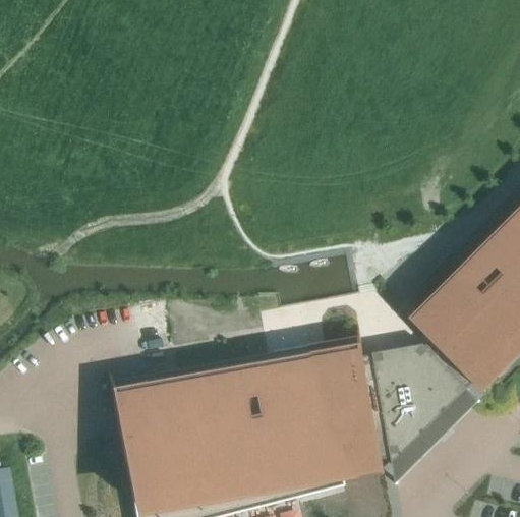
[(519,206),(408,319),(419,329),(519,227),(519,206)]
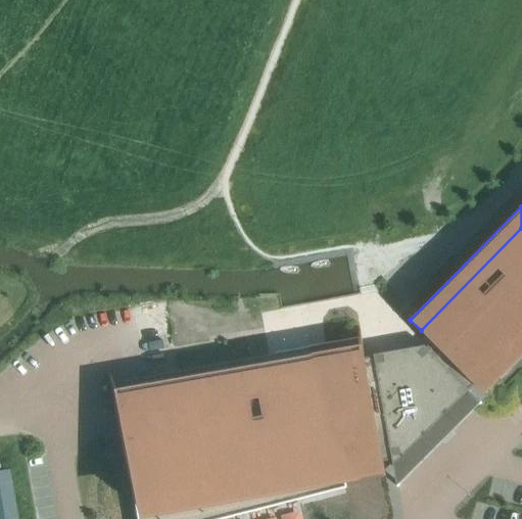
[(521,228),(421,330),(410,320),(409,321),(434,346),(428,354),(427,351),(376,361),(376,363),(367,364),(361,333),(359,333),(361,344),(112,388),(110,377),(108,377),(122,452),(126,451),(137,518),(238,518),(343,492),(342,486),(339,475),(385,467),(394,465),(395,473),(438,430),(472,396),(470,395),(477,389),(478,390),(491,376),(495,379),(521,352),(521,228)]
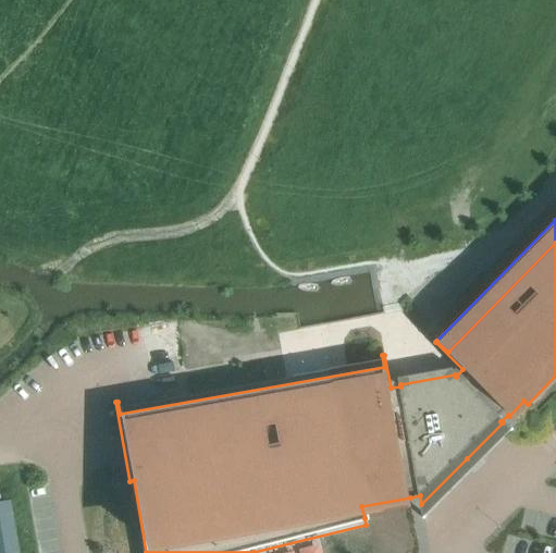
[(382,355),(118,402),(120,414),(384,367),(382,355)]
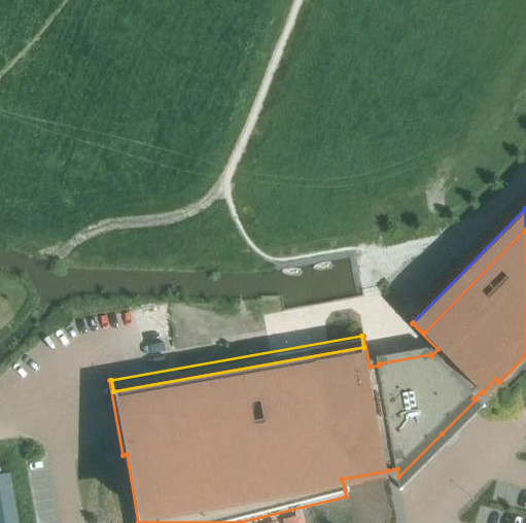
[(525,355),(499,382),(495,379),(482,393),(493,406),(525,372),(525,355)]
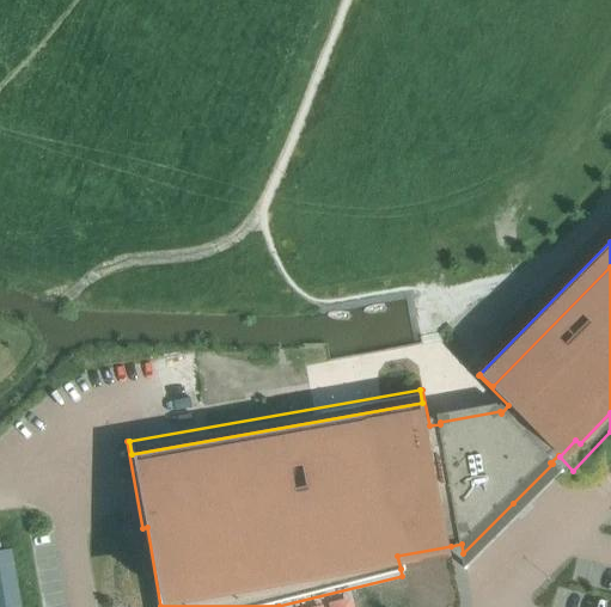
[(513,503),(463,553),(466,575),(566,477),(553,464),(513,503)]
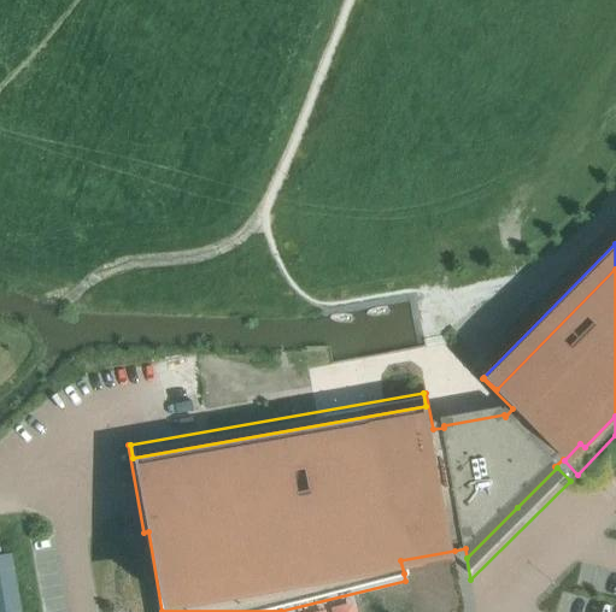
[(162,611),(148,531),(144,533),(157,611),(162,611)]
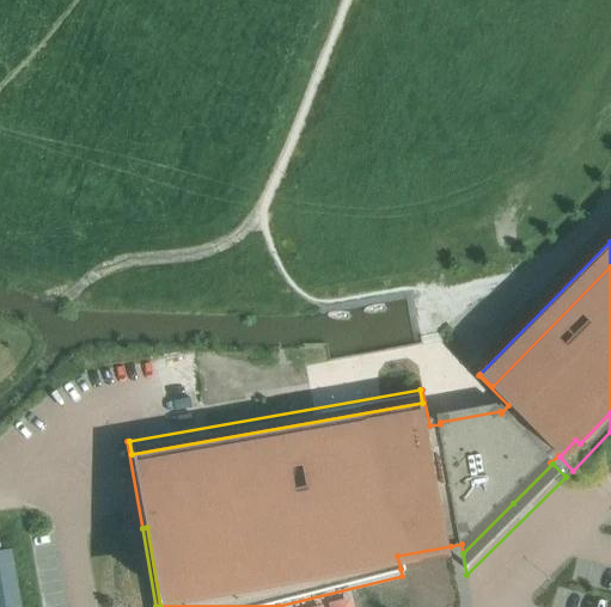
[(401,569),(452,556),(451,546),(397,556),(401,569)]
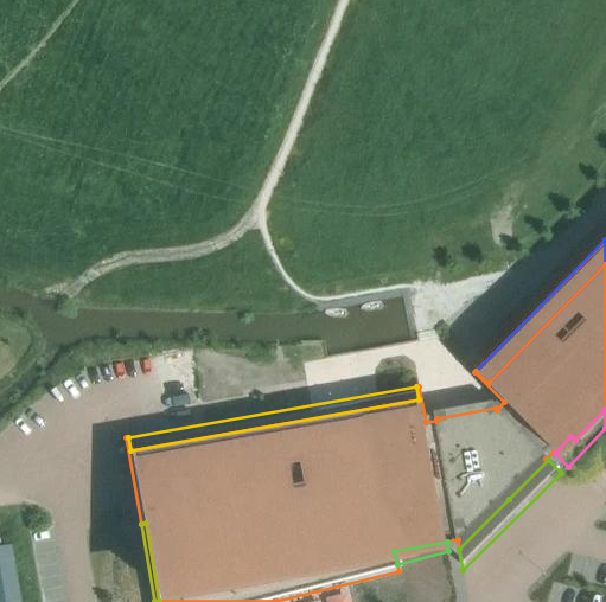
[(18,601),(11,552),(0,554),(0,601),(18,601)]
